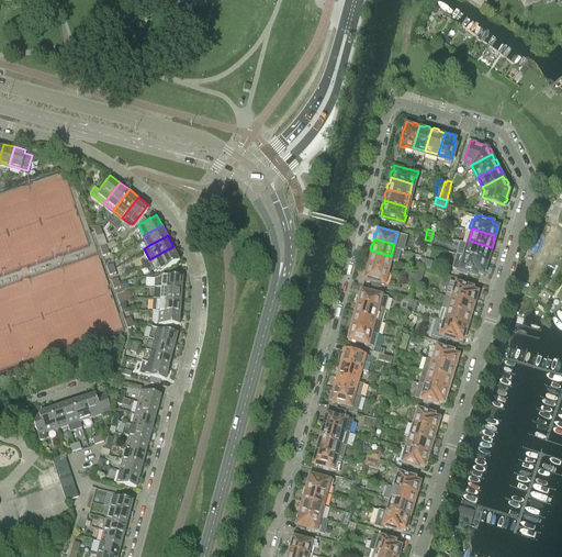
[(492,247),(469,241),(464,253),(486,259),(487,256),(490,256),(492,247)]
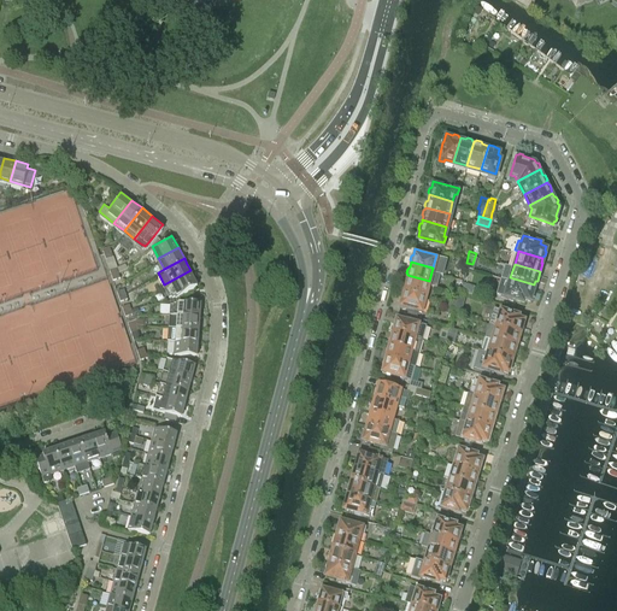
[(197,282),(194,276),(191,270),(164,285),(169,294),(171,292),(171,294),(175,293),(175,294),(197,282)]
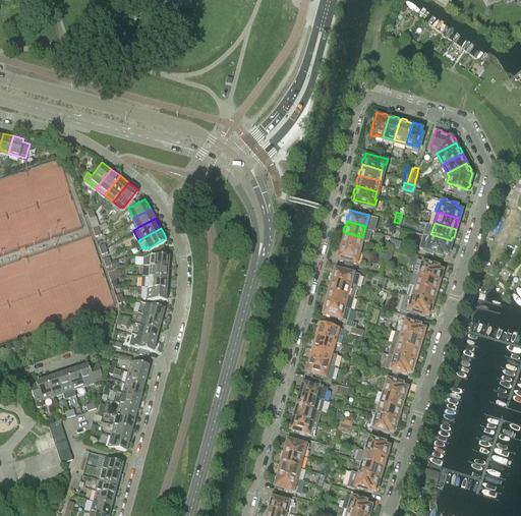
[(362,237),(344,232),(343,234),(341,235),(341,238),(342,240),(341,242),(360,247),(362,237)]
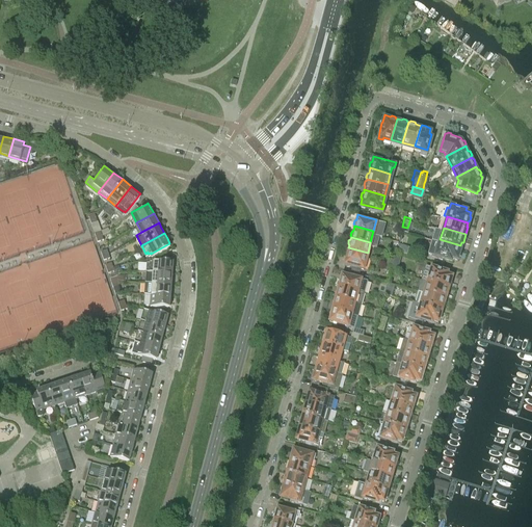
[(460,245),(440,239),(435,253),(452,258),(452,255),(457,257),(458,253),(460,252),(461,248),(460,246),(460,245)]
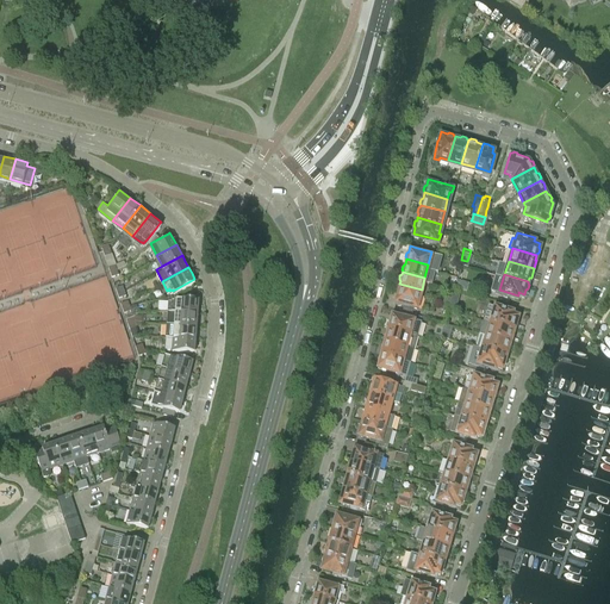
[(466,286),(468,279),(456,275),(454,282),(466,286)]
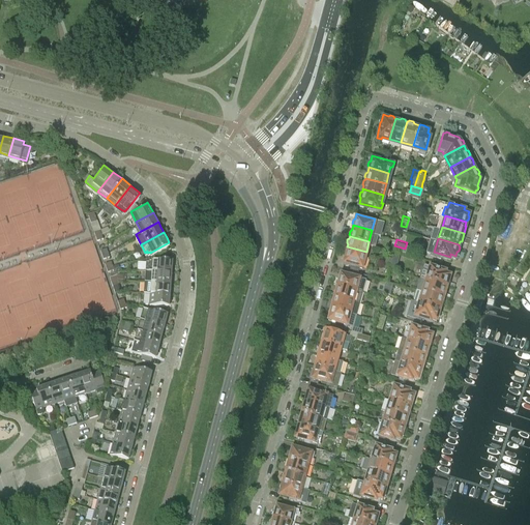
[(366,252),(347,246),(346,250),(344,251),(344,254),(345,256),(344,260),(343,260),(350,262),(362,265),(366,252)]
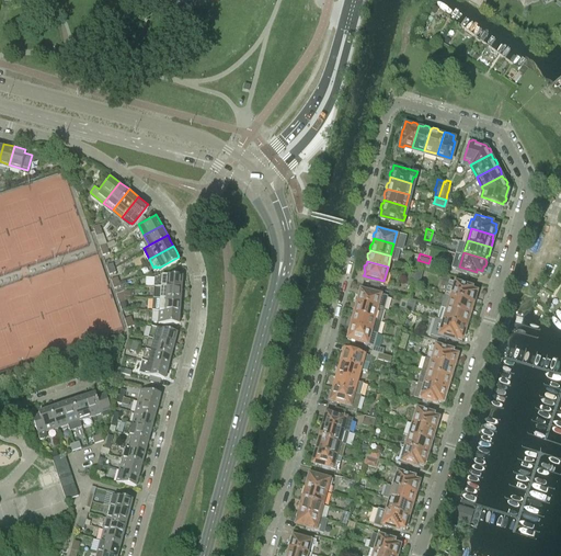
[(181,284),(182,272),(180,272),(160,271),(160,272),(157,272),(157,273),(155,273),(153,282),(181,284)]
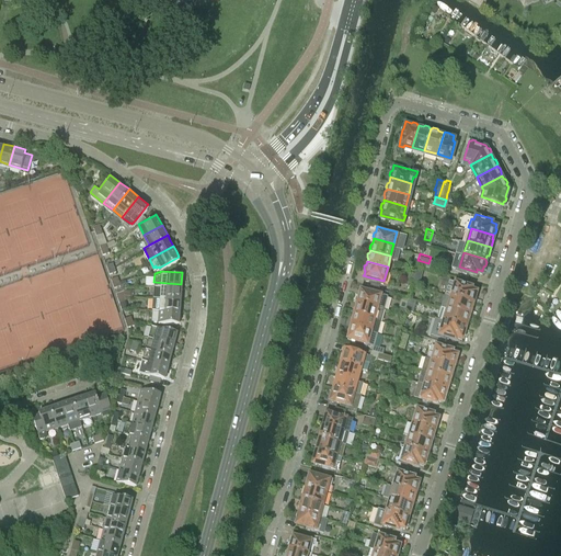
[(412,278),(413,275),(413,273),(408,272),(407,274),(405,274),(404,279),(411,281),(412,279),(412,278)]
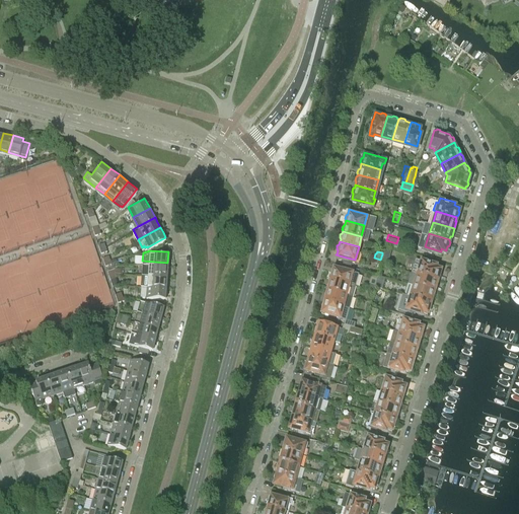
[(436,265),(437,263),(417,257),(413,270),(438,277),(438,276),(440,275),(441,272),(440,270),(441,267),(436,265)]
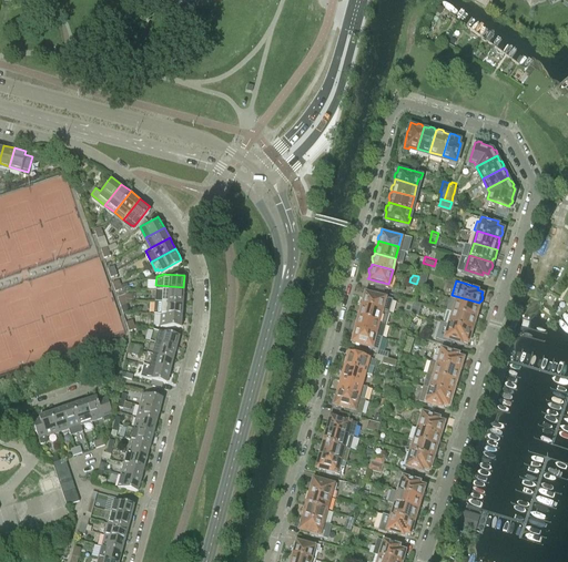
[(183,299),(183,287),(155,285),(154,297),(183,299)]
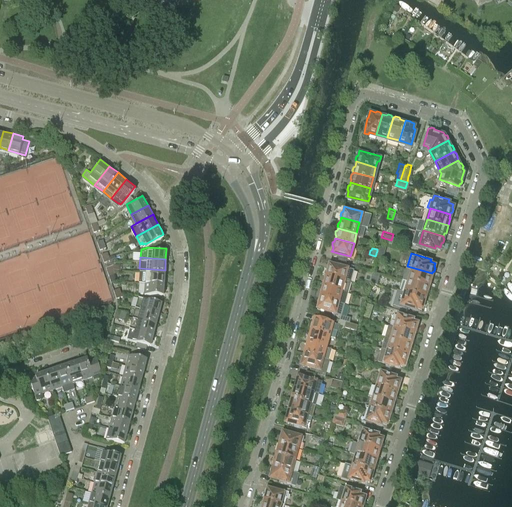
[(329,261),(328,264),(328,265),(326,266),(325,269),(326,271),(326,272),(350,278),(353,267),(347,266),(335,262),(329,260),(329,261)]
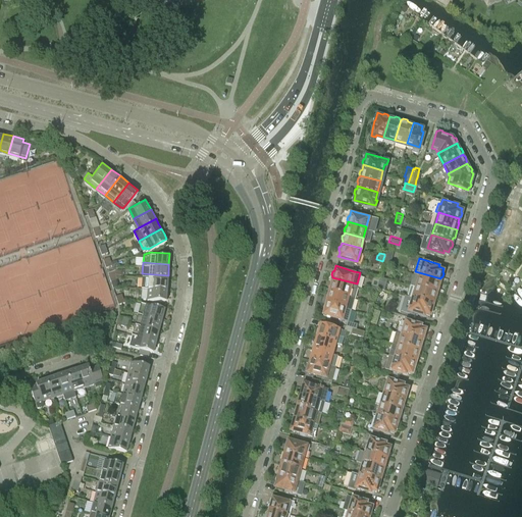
[(119,274),(119,271),(115,271),(109,273),(113,286),(119,283),(116,275),(119,274)]
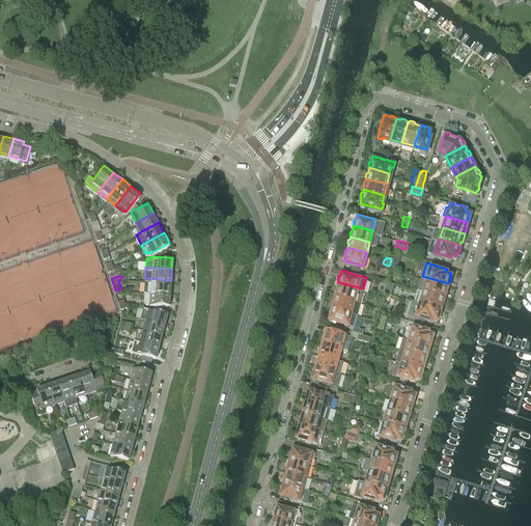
[(446,287),(448,283),(422,276),(418,287),(444,296),(445,294),(447,293),(447,289),(446,287)]
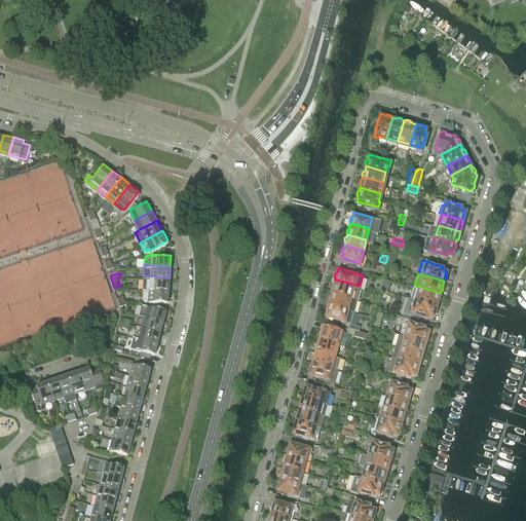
[(168,289),(170,277),(143,275),(143,287),(149,287),(168,289)]
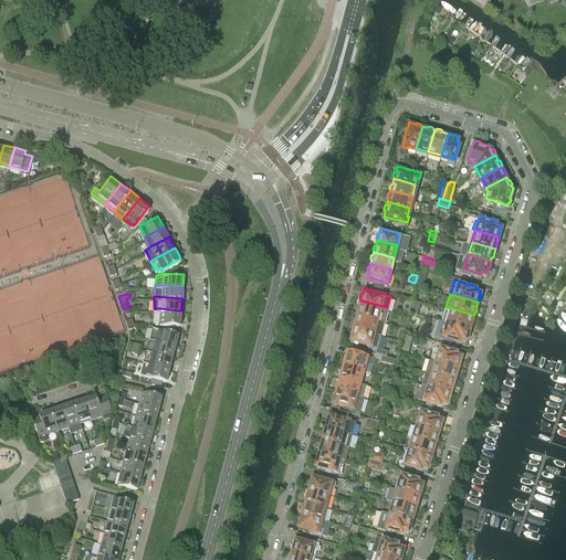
[(412,297),(409,308),(417,310),(420,299),(412,297)]
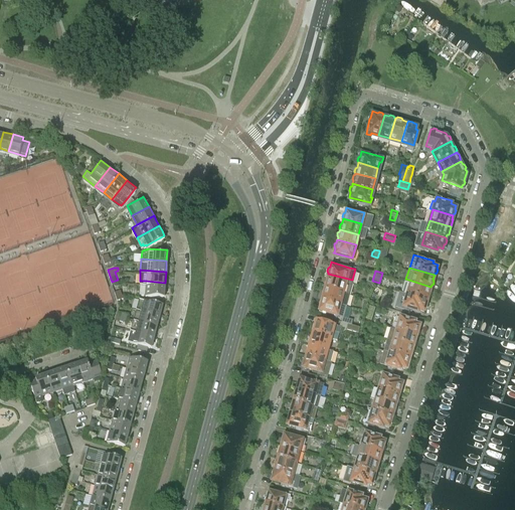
[(352,280),(328,274),(327,278),(325,279),(324,282),(325,284),(325,285),(349,292),(352,280)]
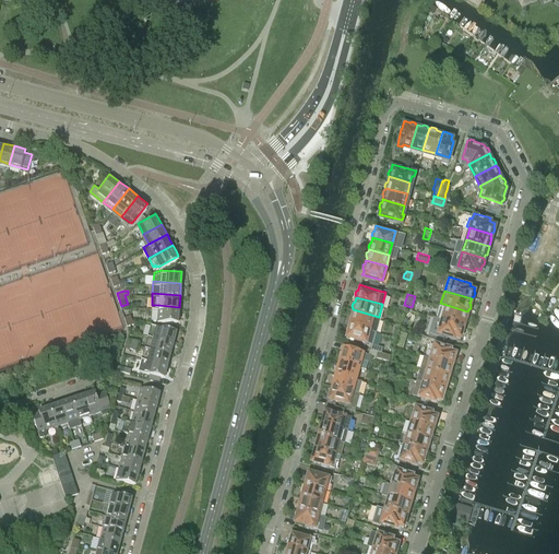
[(467,313),(467,311),(440,303),(437,316),(464,325),(465,319),(467,318),(468,315),(467,313)]
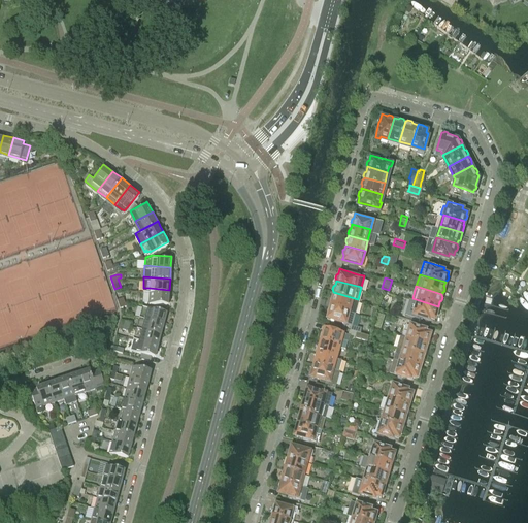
[(169,290),(150,288),(149,300),(168,301),(168,296),(169,290)]
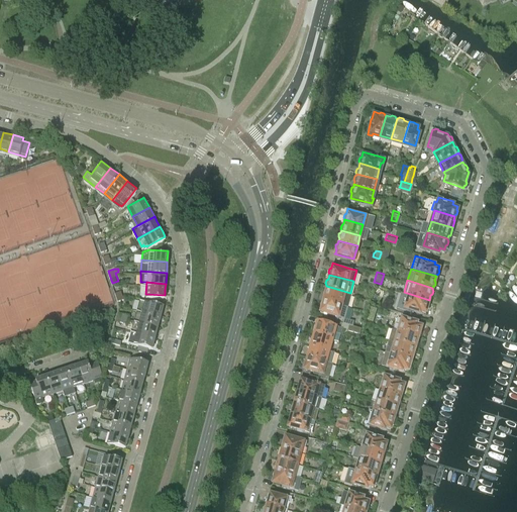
[(350,293),(326,286),(326,287),(324,288),(323,291),(324,293),(323,297),(347,303),(350,293)]
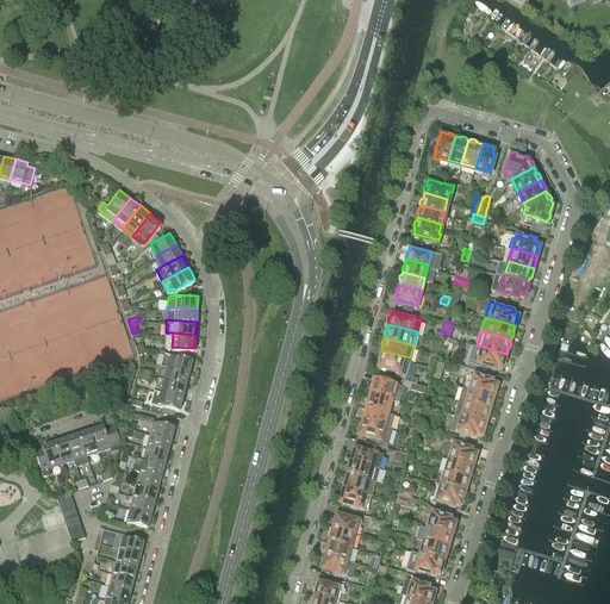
[(508,356),(506,354),(477,344),(472,359),(478,361),(477,366),(489,369),(490,365),(496,366),(497,363),(503,365),(504,360),(506,359),(508,356)]
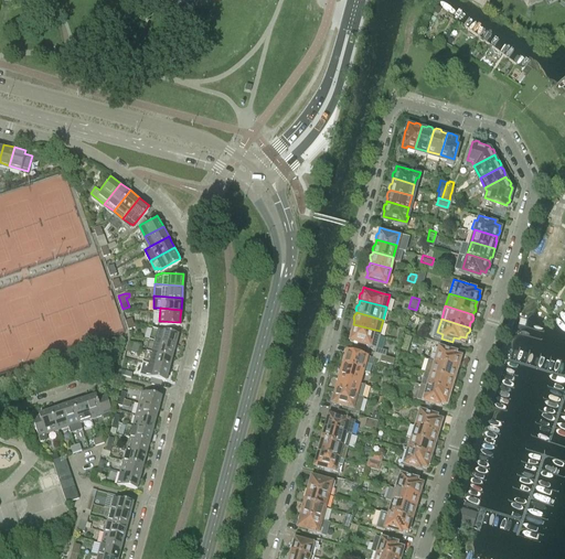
[(177,336),(179,331),(153,324),(150,335),(176,343),(177,336)]
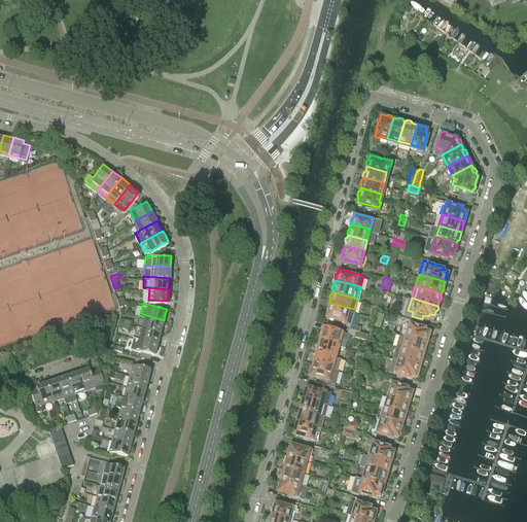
[(351,321),(354,309),(329,303),(329,304),(327,305),(326,308),(327,310),(326,314),(326,315),(332,316),(345,320),(345,319),(347,320),(351,321)]
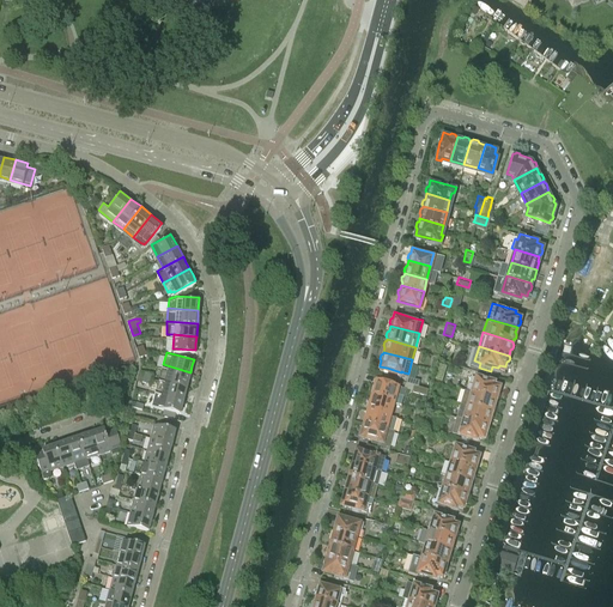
[(187,384),(190,372),(163,364),(159,377),(165,378),(187,384)]
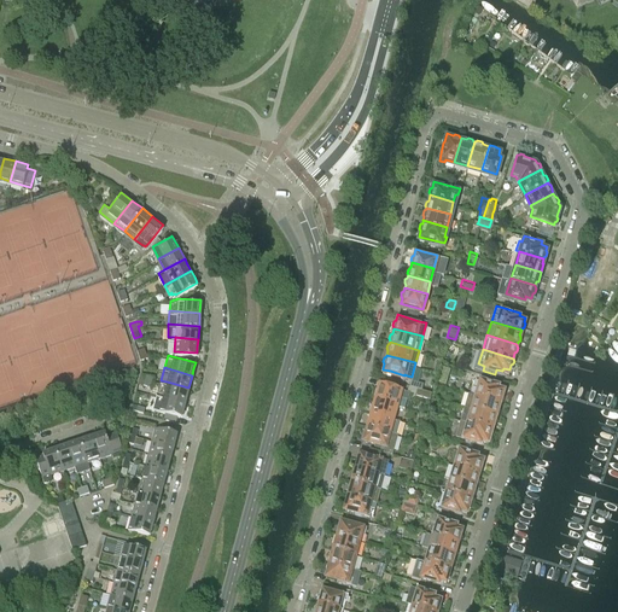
[(481,376),(476,392),(500,400),(501,398),(502,397),(503,394),(502,391),(503,386),(499,385),(499,382),(481,376)]
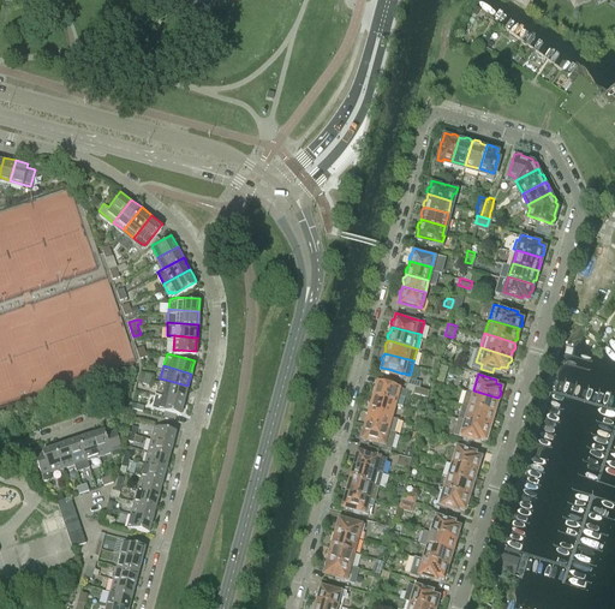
[(184,398),(187,386),(166,380),(160,378),(156,390),(184,398)]
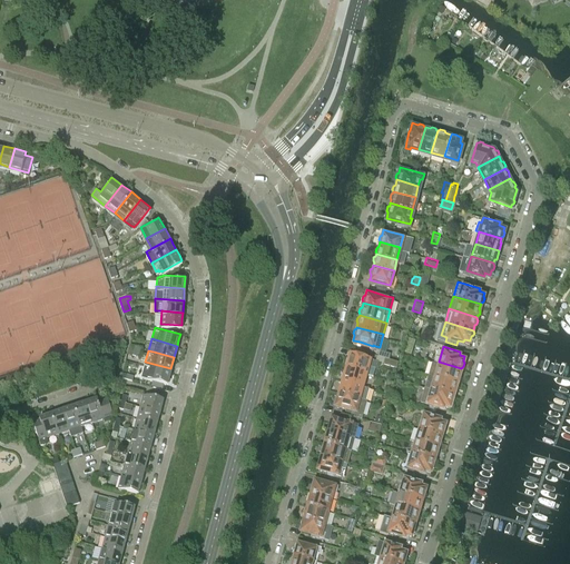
[(361,355),(350,352),(347,357),(346,356),(344,363),(346,364),(366,369),(372,372),(374,364),(375,364),(377,357),(361,353),(361,355)]
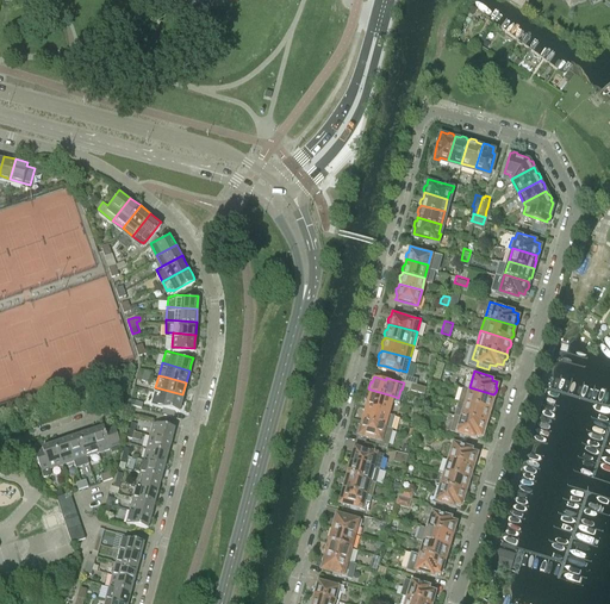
[(493,394),(470,387),(462,386),(459,399),(490,408),(490,406),(492,405),(493,402),(492,399),(493,394)]
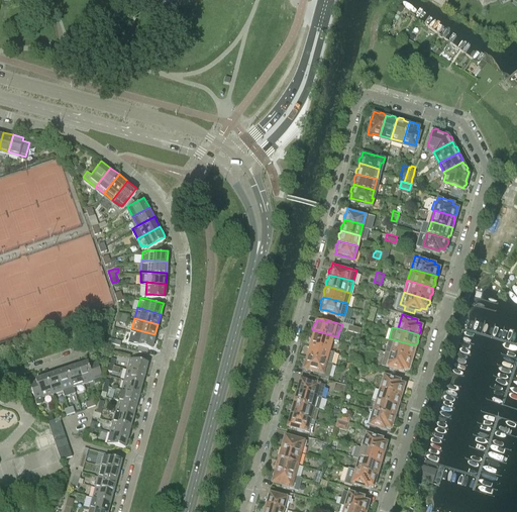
[(153,340),(154,334),(131,328),(128,339),(138,342),(148,344),(151,345),(153,340)]
